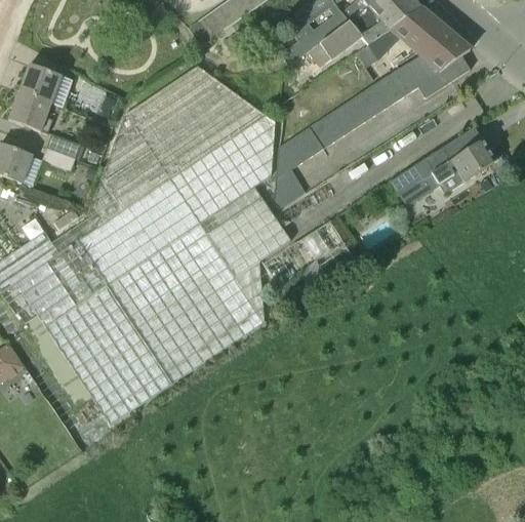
[(230,26),(239,18),(226,0),(216,7),(230,26)]
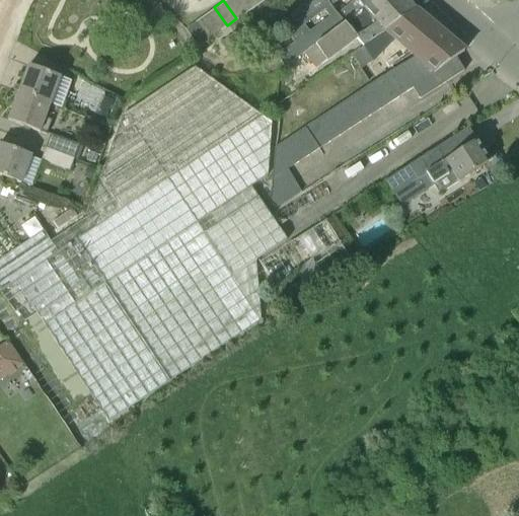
[(236,18),(246,11),(237,0),(223,0),(236,18)]
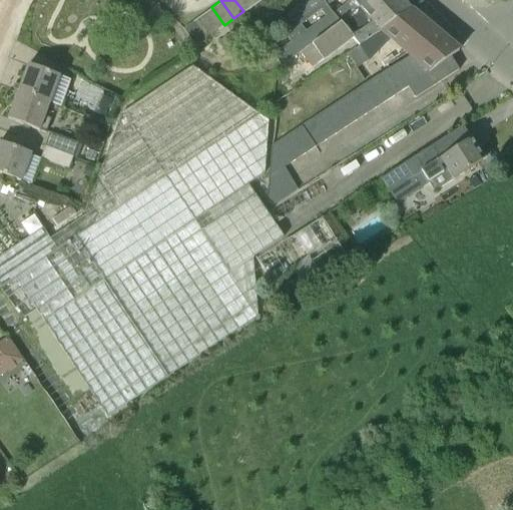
[(234,0),(243,11),(252,5),(248,0),(234,0)]
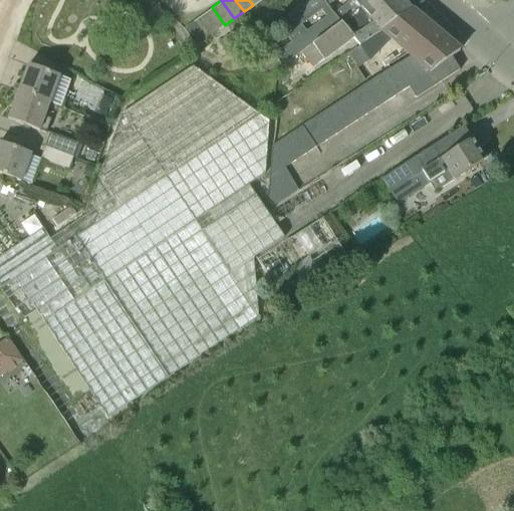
[(346,0),(333,11),(327,4),(321,9),(325,14),(306,28),(301,22),(286,33),(290,40),(274,52),(282,63),(302,49),(358,8),(370,0),(346,0)]
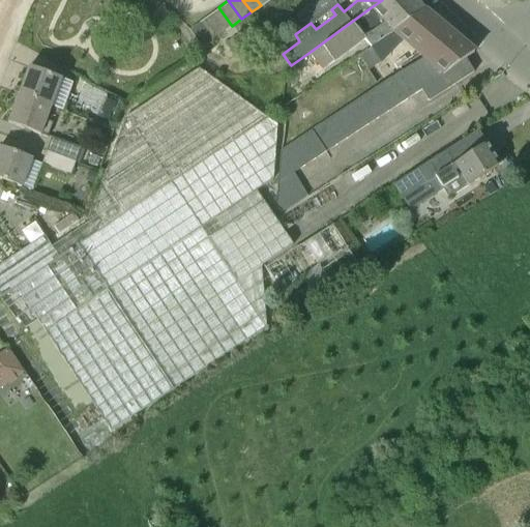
[(382,0),(370,8),(392,31),(425,9),(424,8),(416,0),(382,0)]
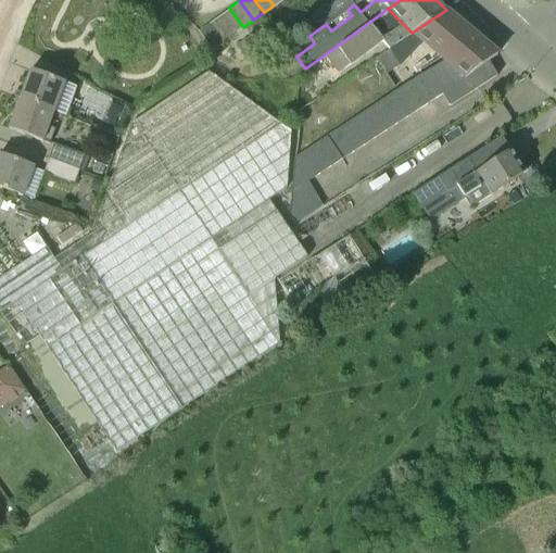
[(232,35),(243,27),(229,8),(218,15),(232,35)]
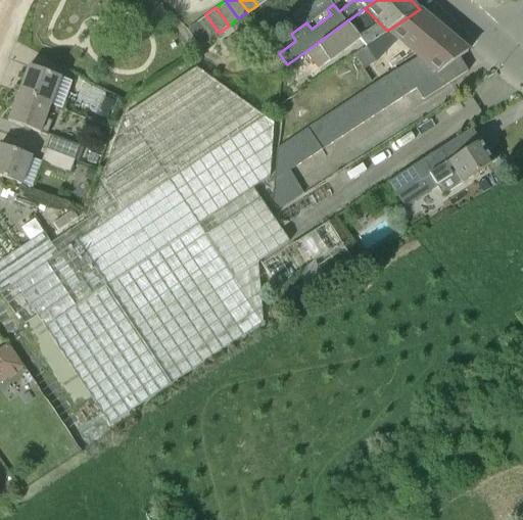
[(303,18),(296,9),(291,13),(297,21),(298,22),(303,18)]
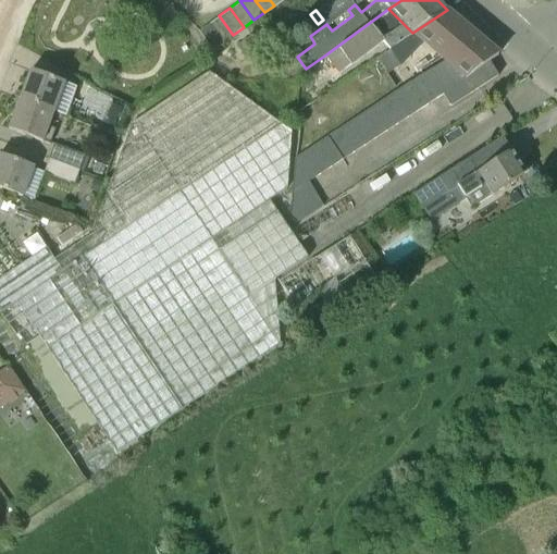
[(498,53),(447,10),(412,33),(390,47),(379,54),(388,70),(399,62),(400,63),(422,42),(449,64),(443,70),(433,76),(444,91),(462,79),(469,75),(487,61),(498,53)]
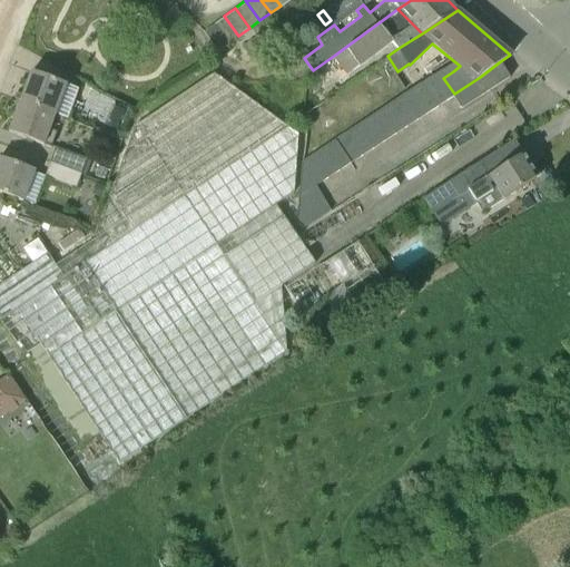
[(228,42),(238,36),(224,16),(214,22),(228,42)]
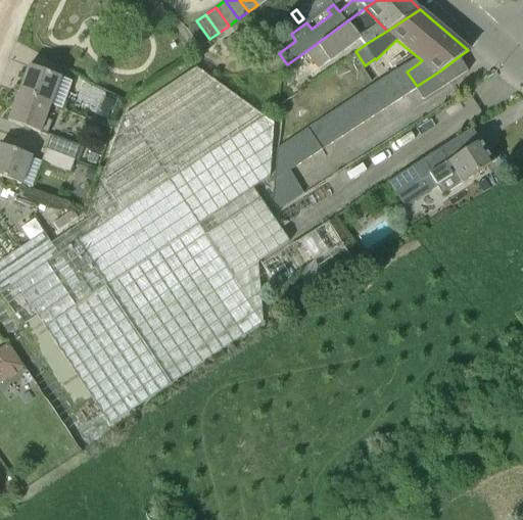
[(199,46),(209,39),(196,20),(187,28),(199,46)]
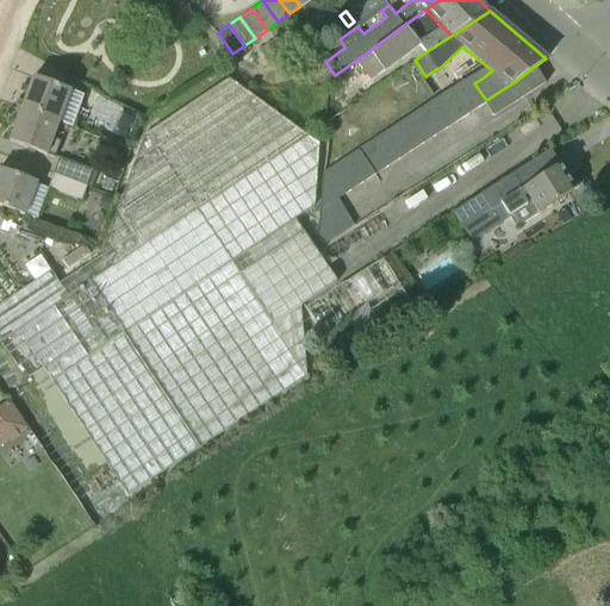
[(284,31),(259,49),(268,62),(293,44),(284,31)]
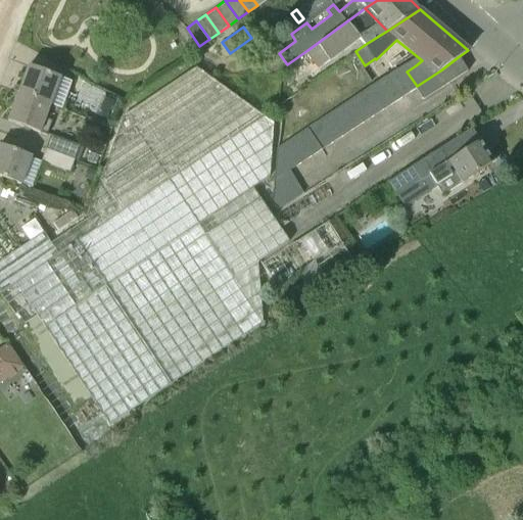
[(458,57),(440,71),(448,82),(468,71),(458,57)]
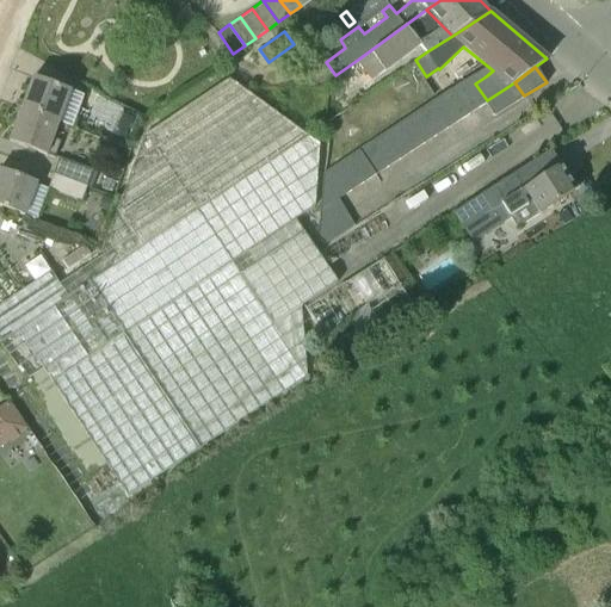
[(22,106),(60,121),(72,90),(34,75),(22,106)]
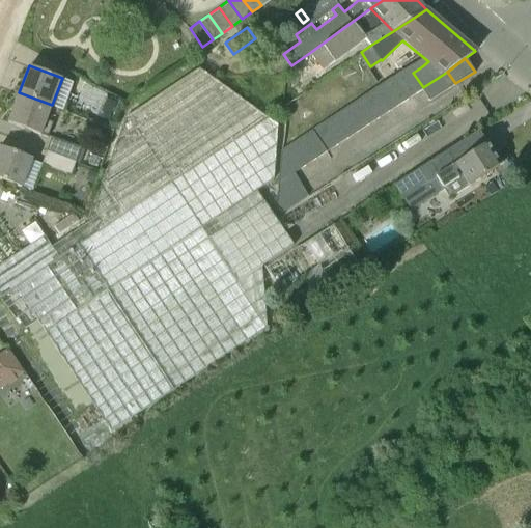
[(0,295),(0,296),(11,312),(22,328),(77,411),(92,401),(111,429),(266,327),(261,264),(292,243),(256,189),(274,176),(278,122),(199,66),(124,116),(88,216),(89,219),(68,233),(51,245),(58,255),(0,295)]
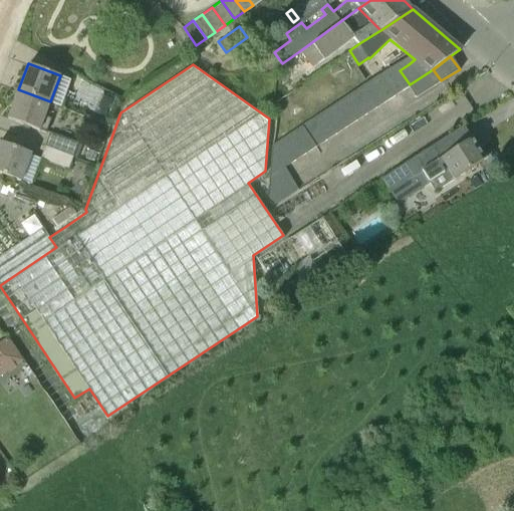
[(382,71),(381,72),(396,94),(406,87),(392,65),(382,71)]
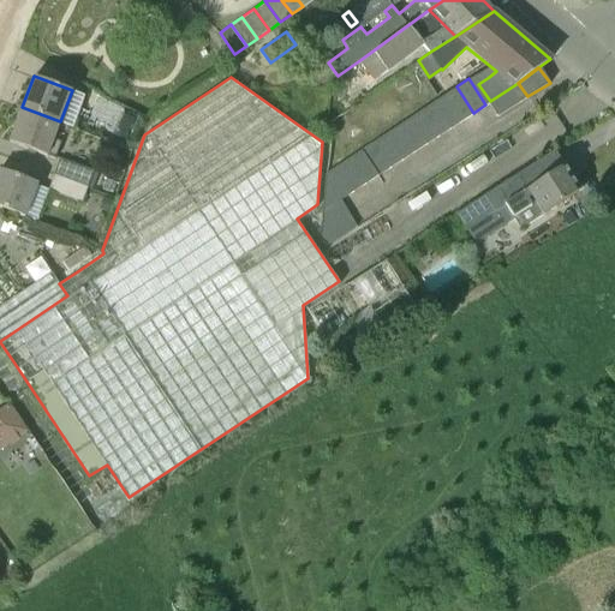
[(518,83),(511,88),(520,101),(527,96),(518,83)]
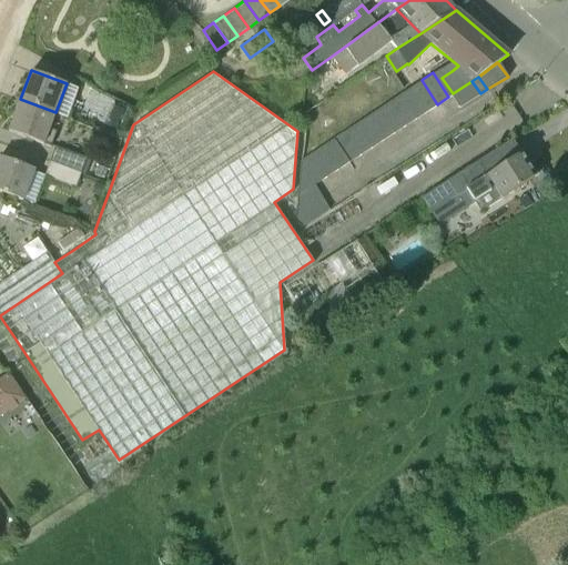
[(422,80),(411,87),(426,111),(437,104),(422,80)]
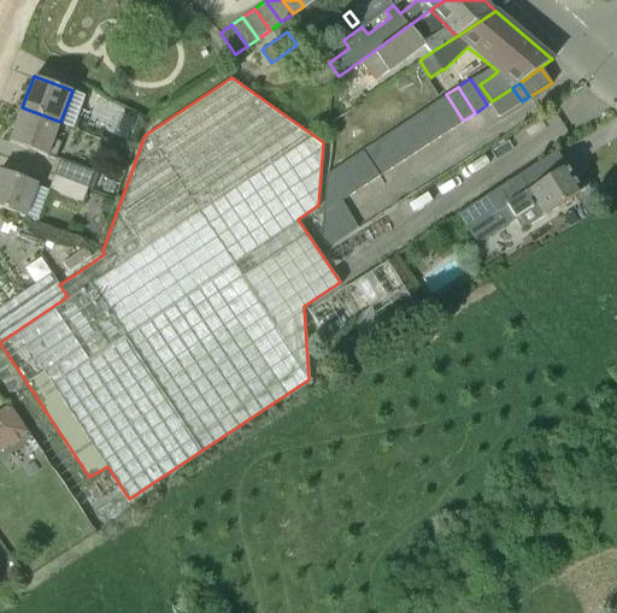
[(512,88),(492,101),(501,115),(522,101),(512,88)]
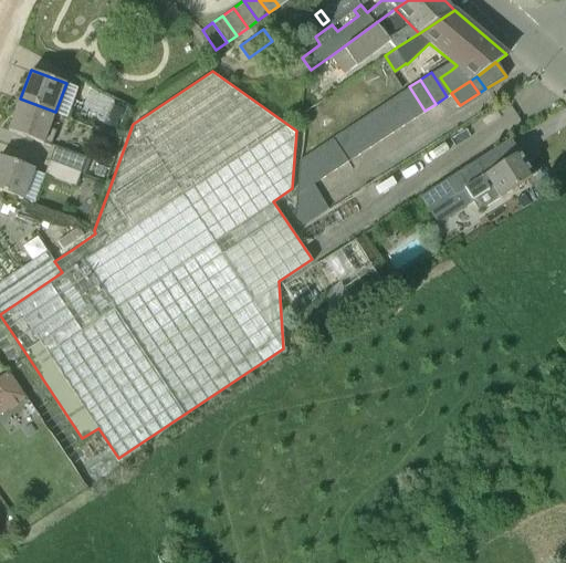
[(409,86),(398,94),(413,117),(425,111),(409,86)]
